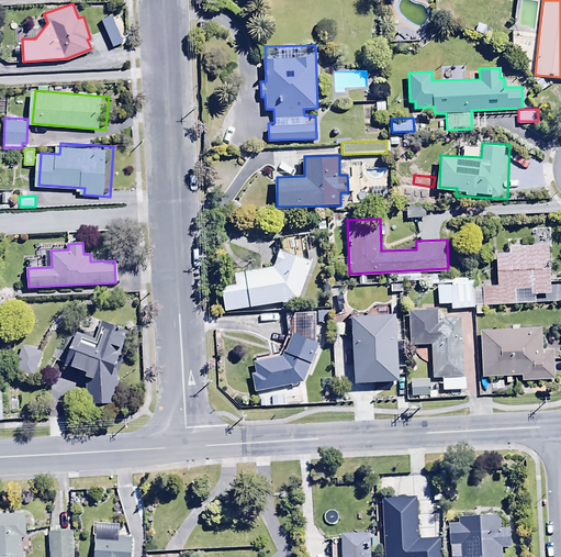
[(279,251),(273,267),(221,274),(224,309),(298,300),(312,262),(279,251)]
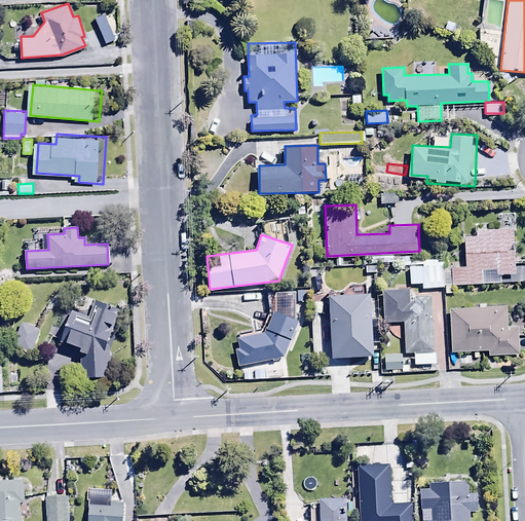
[(449,260),(427,261),(428,289),(450,288),(449,260)]
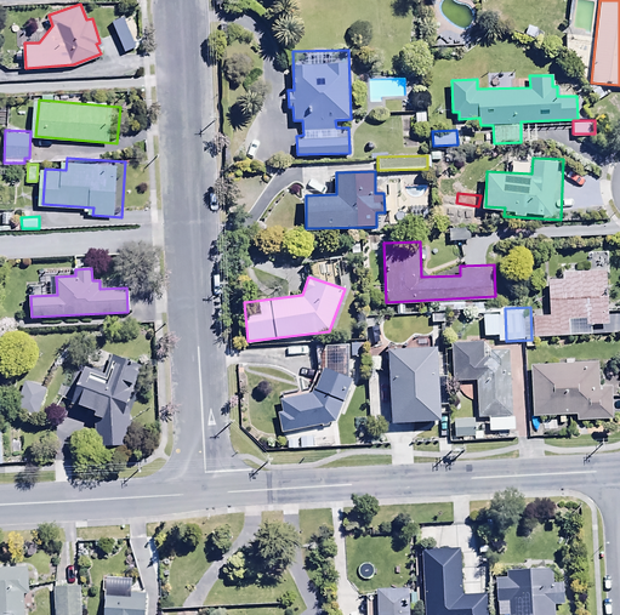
[(364,340),(350,341),(350,353),(364,353),(364,340)]
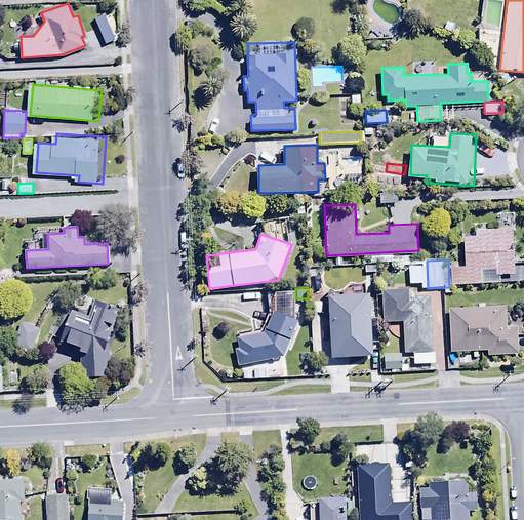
[(377,288),(329,292),(334,356),(375,353),(373,325),(380,325),(377,288)]
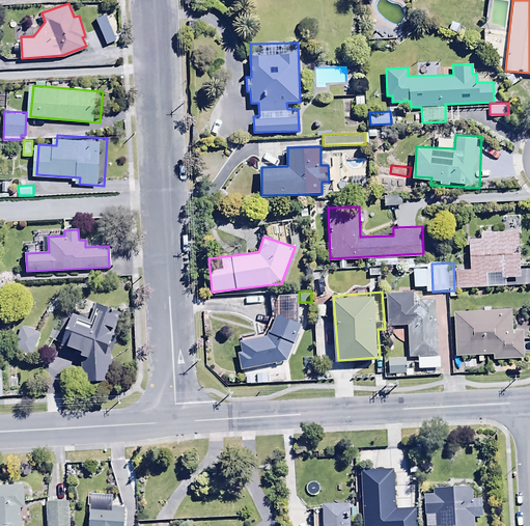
[(393,292),(393,326),(412,326),(413,359),(444,359),(443,301),(419,302),(419,292),(393,292)]
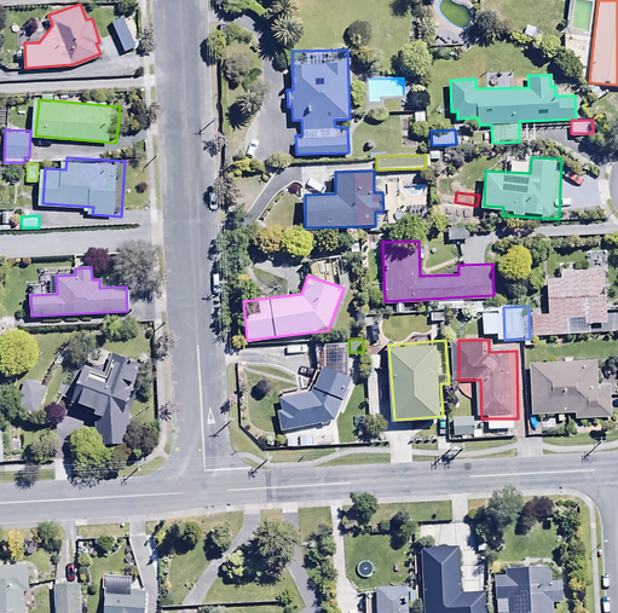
[(104,372),(85,365),(69,402),(97,412),(96,445),(126,445),(126,408),(143,364),(110,352),(104,372)]
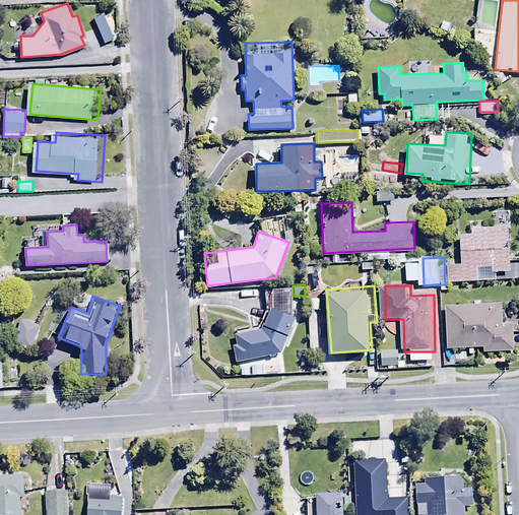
[(500,302),(445,304),(446,347),(483,345),(483,350),(514,349),(513,322),(501,323),(500,302)]
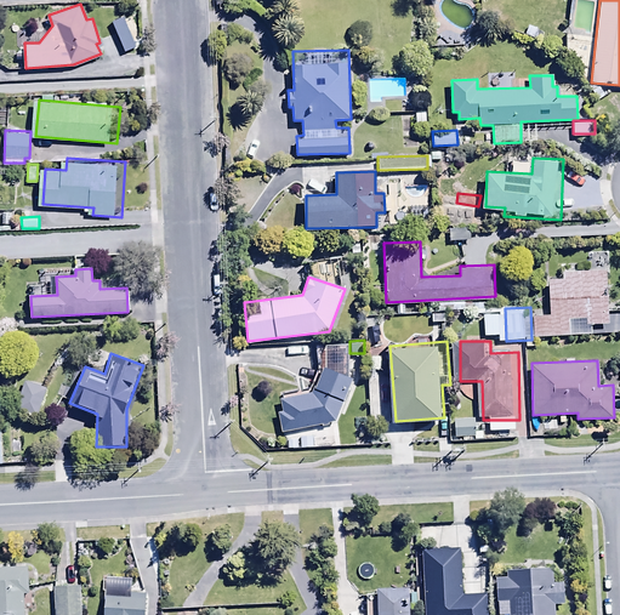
[(306,387),(282,392),(283,398),(280,399),(283,410),(277,411),(282,432),(333,420),(352,379),(325,366),(313,392),(307,393),(306,387)]
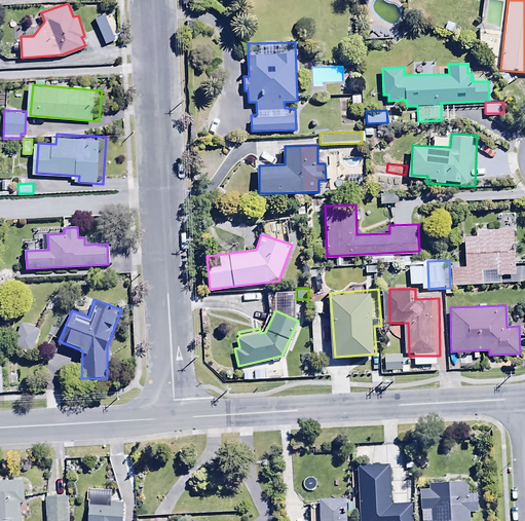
[(21,321),(13,344),(31,350),(39,327),(21,321)]
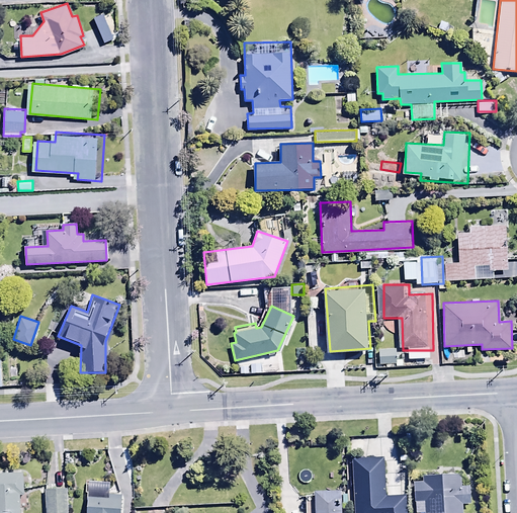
[(395,347),(378,348),(379,361),(396,360),(395,347)]
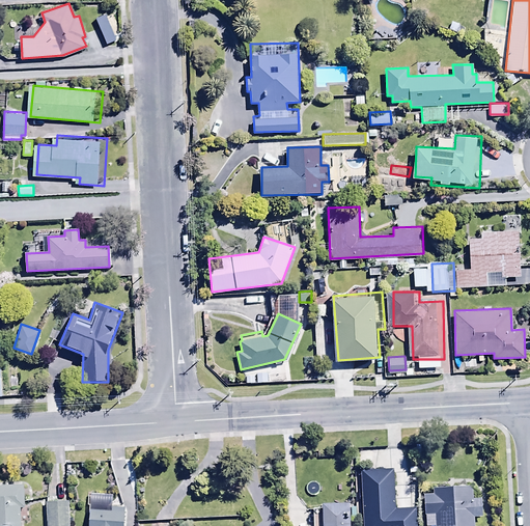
[(362,525),(416,525),(415,507),(393,508),(391,469),(359,472),(362,525)]
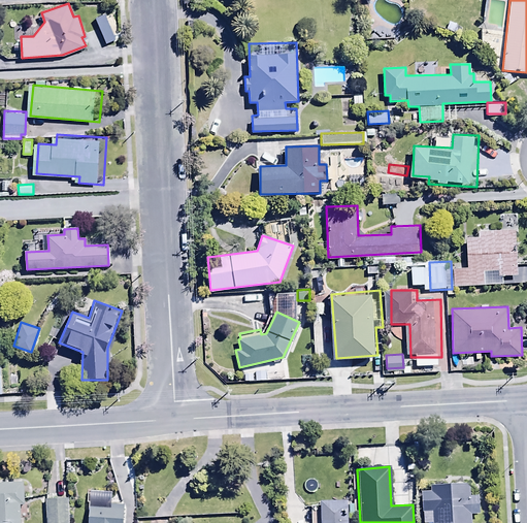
[(25,480),(0,480),(0,522),(21,522),(21,501),(25,501),(25,480)]
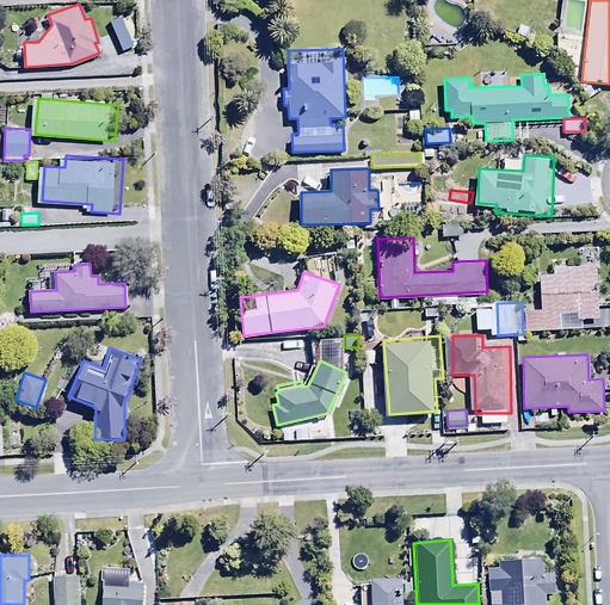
[(543,560),(499,561),(499,568),(487,568),(488,593),(491,593),(491,604),(500,604),(553,604),(546,604),(546,594),(555,593),(555,573),(543,574),(543,560)]
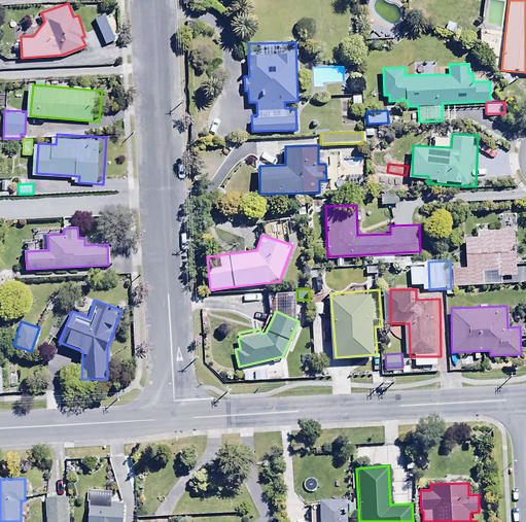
[(123,521),(125,501),(111,500),(112,489),(90,488),(88,521),(123,521)]
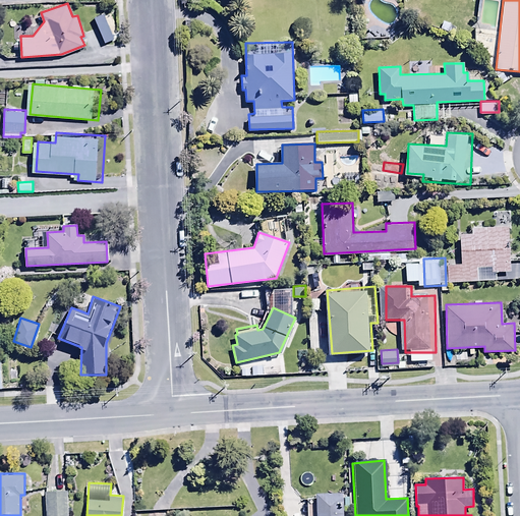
[(58,483),(46,483),(46,515),(66,515),(66,490),(58,490),(58,483)]
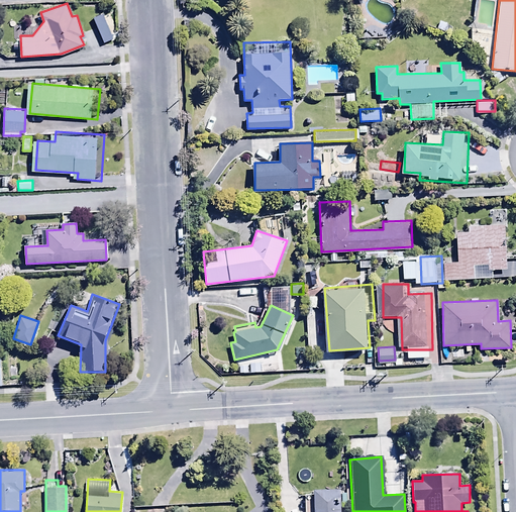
[(314,492),(314,511),(340,511),(341,492),(314,492)]
